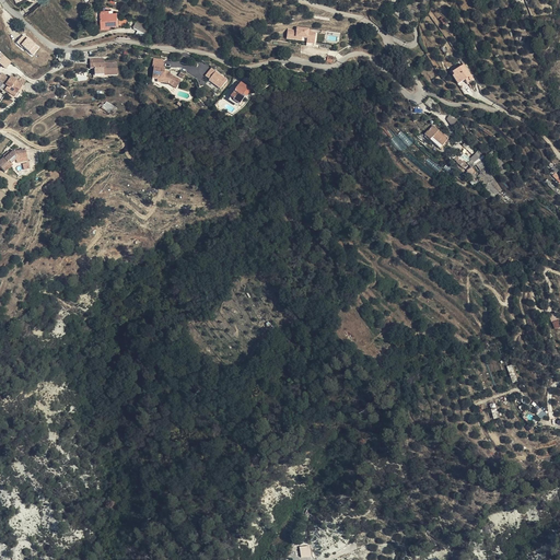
[(102,25),(111,25),(118,24),(118,20),(117,13),(109,13),(101,13),(102,25)]
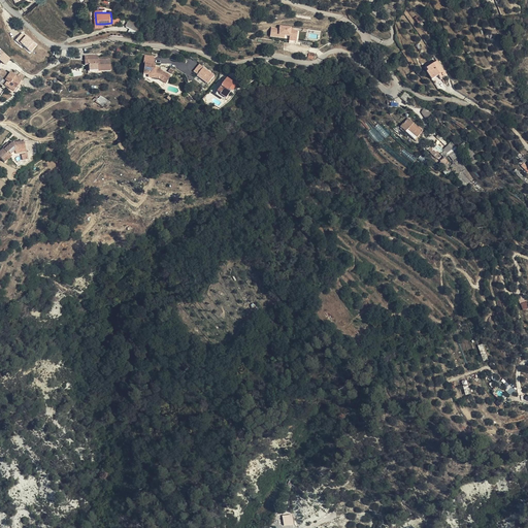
[(138,33),(141,28),(129,22),(126,27),(138,33)]
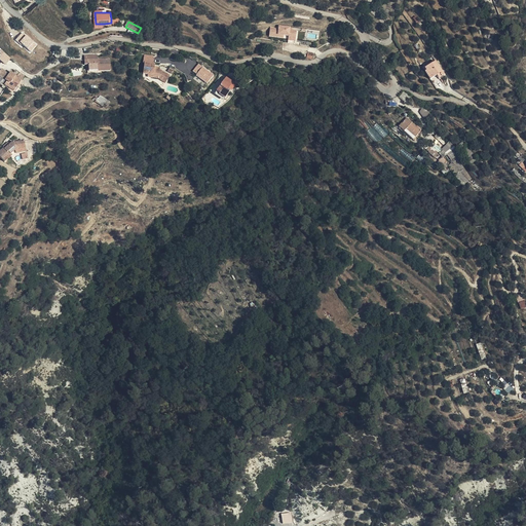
[(270,27),(269,36),(288,38),(288,42),(295,43),(296,30),(291,29),(291,26),(278,25),(278,27),(270,27)]
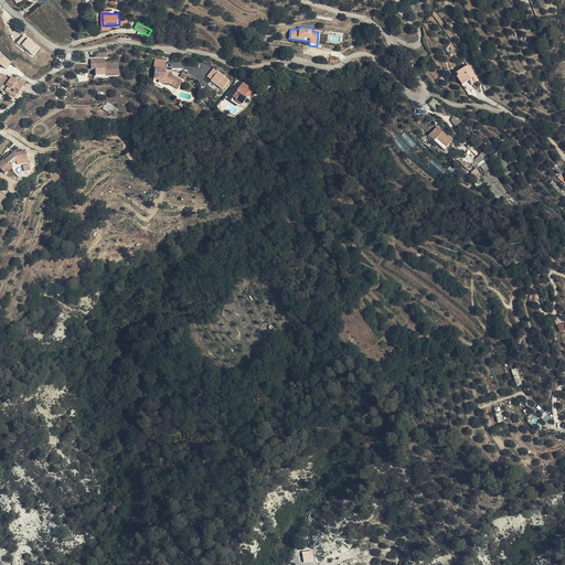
[(23,49),(24,48),(32,55),(40,48),(24,33),(22,34),(23,35),(17,43),(23,49)]
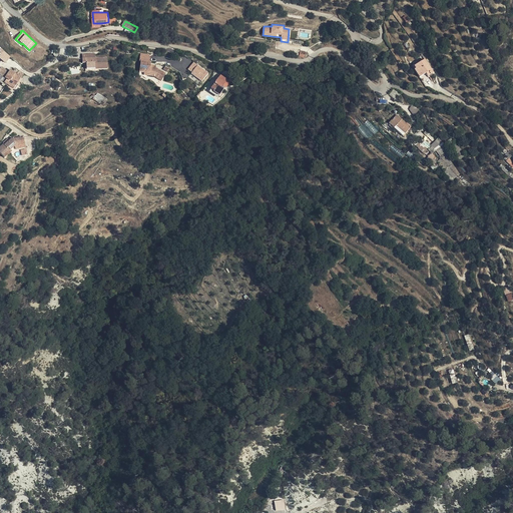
[(10,56),(1,48),(0,49),(0,52),(7,59),(10,56)]
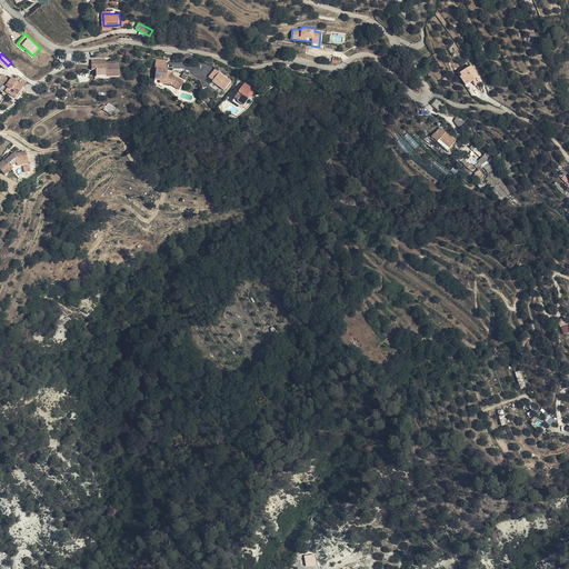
[(166,70),(166,68),(167,61),(157,60),(155,69),(157,69),(155,81),(160,81),(160,85),(166,85),(167,82),(172,83),(177,86),(180,80),(173,76),(168,75),(168,72),(168,70),(166,70)]
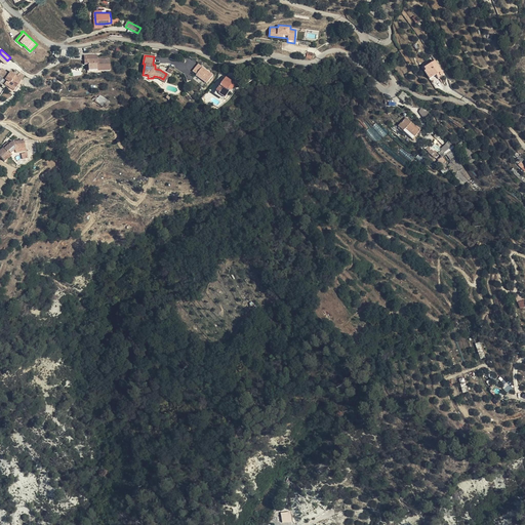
[(89,72),(110,72),(110,59),(97,59),(97,57),(93,57),(93,56),(84,56),(85,66),(88,65),(89,72)]
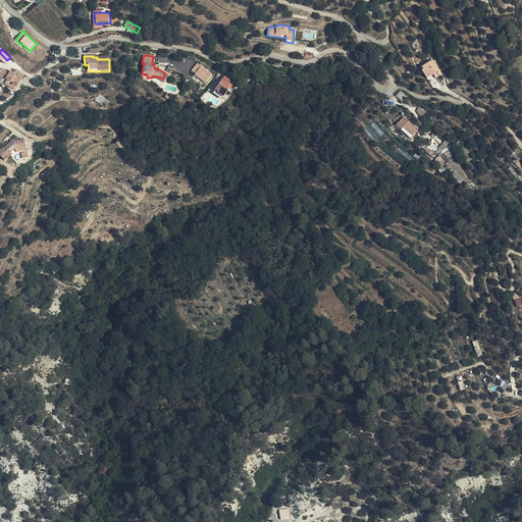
[(423,70),(428,79),(433,75),(436,73),(438,76),(441,74),(432,61),(422,68),(423,70)]
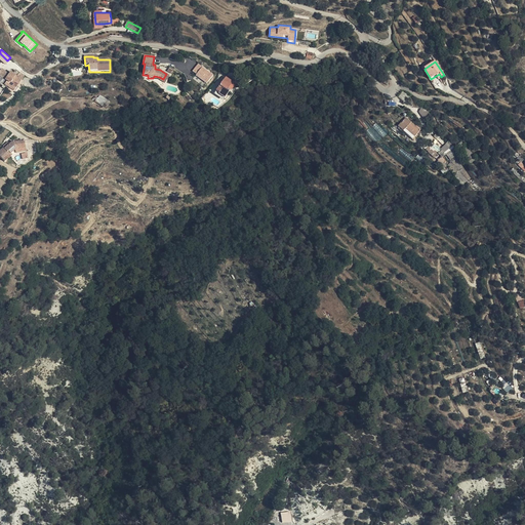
[(8,75),(1,70),(0,71),(0,76),(7,81),(9,82),(8,84),(15,89),(22,80),(17,77),(10,72),(8,75)]
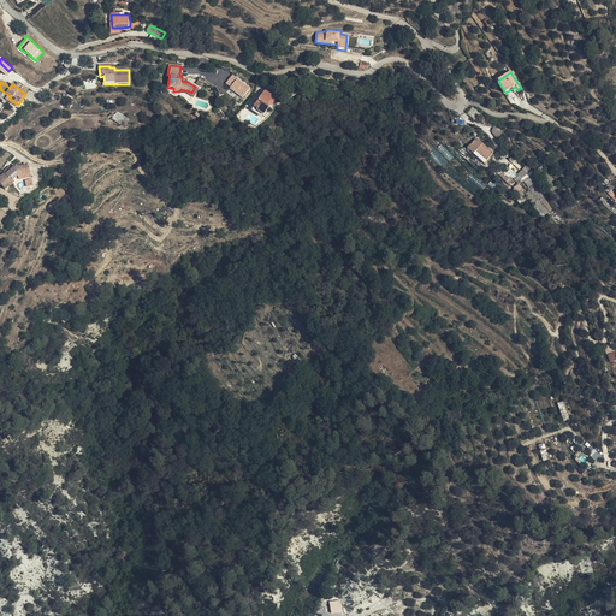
[(181,89),(179,92),(187,93),(194,98),(199,89),(195,87),(191,93),(187,90),(181,89)]
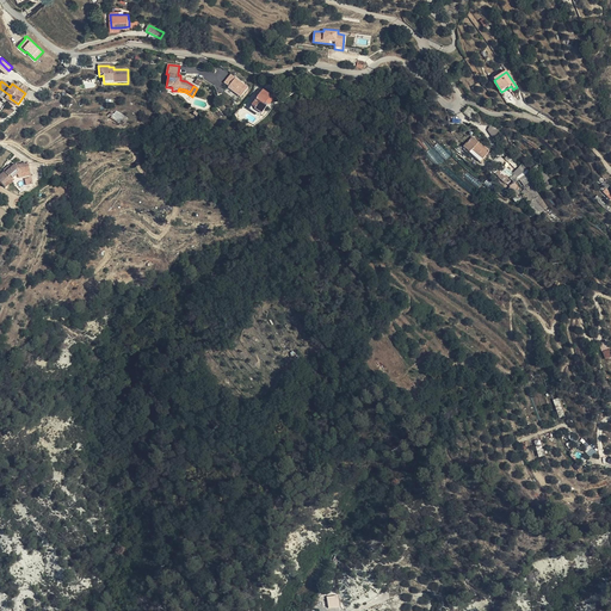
[(263,91),(251,106),(254,110),(254,111),(260,115),(260,116),(266,107),(266,106),(265,105),(271,97),(263,91)]
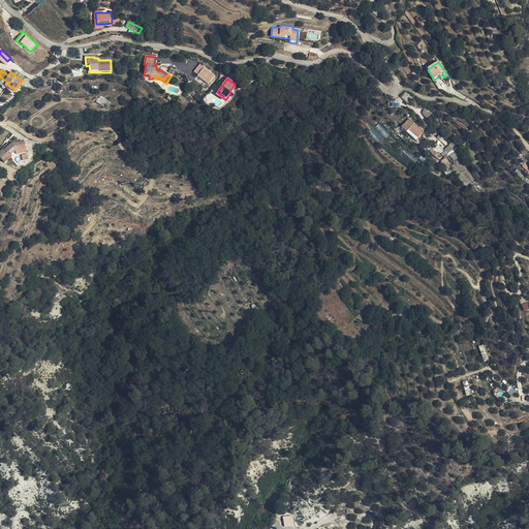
[(9,83),(7,82),(4,86),(14,92),(16,90),(8,85),(9,83)]
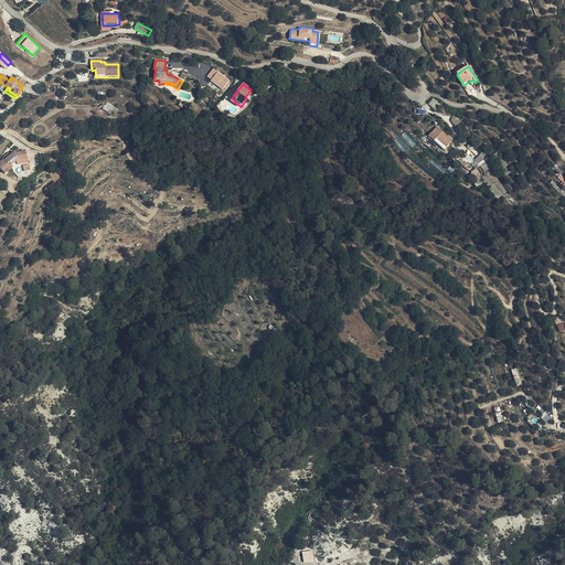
[(235,102),(232,98),(230,103),(240,108),(241,106),(235,103),(235,102)]
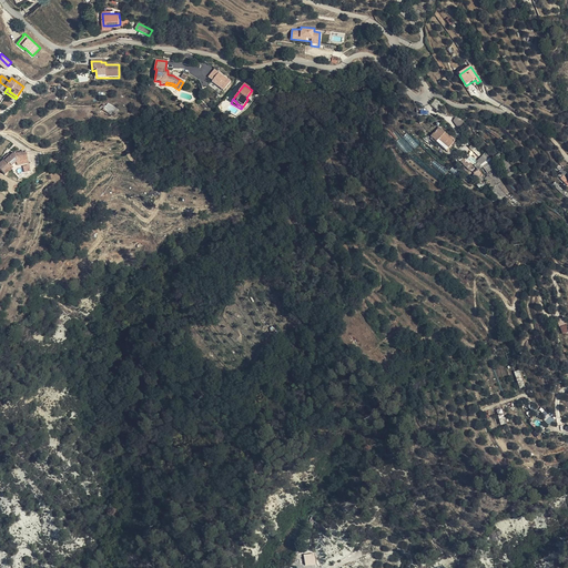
[(436,99),(430,105),(438,112),(443,104),(436,99)]
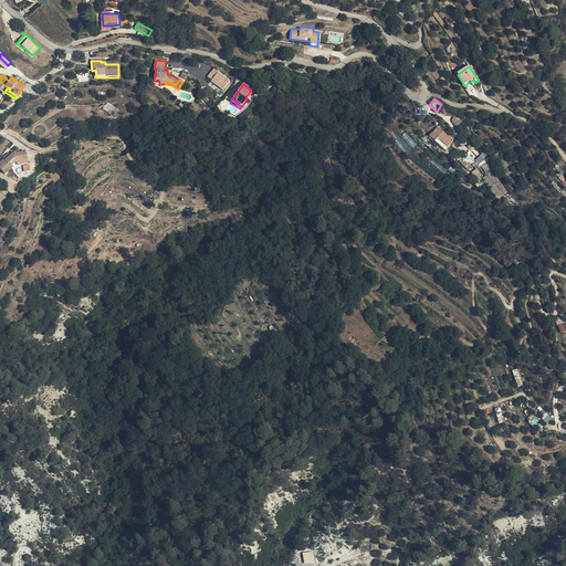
[(115,114),(118,111),(108,104),(105,106),(103,105),(101,107),(109,115),(113,112),(115,114)]
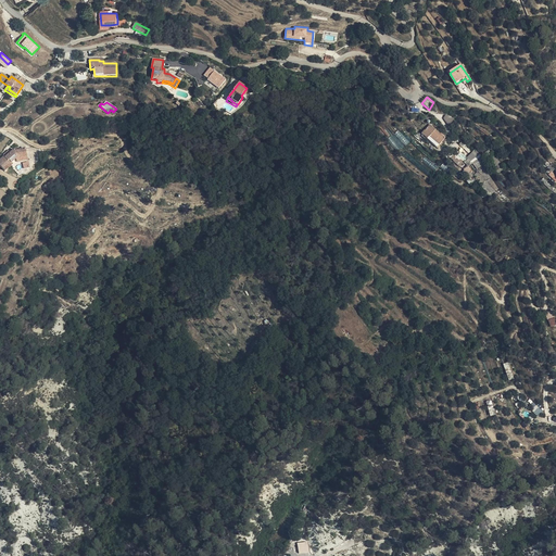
[(449,126),(453,119),(451,117),(449,116),(446,115),(444,118),(446,122),(449,126)]
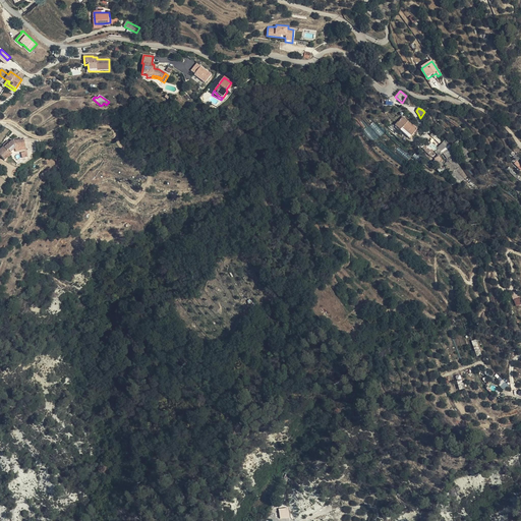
[(411,136),(417,130),(403,117),(395,126),(399,129),(409,138),(411,136)]
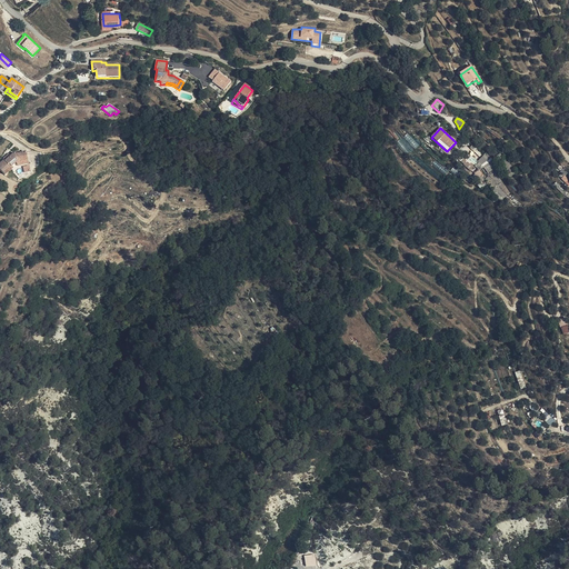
[(0,165),(0,168),(6,176),(13,168),(12,167),(17,162),(28,160),(27,152),(17,155),(16,153),(6,161),(5,160),(0,165)]
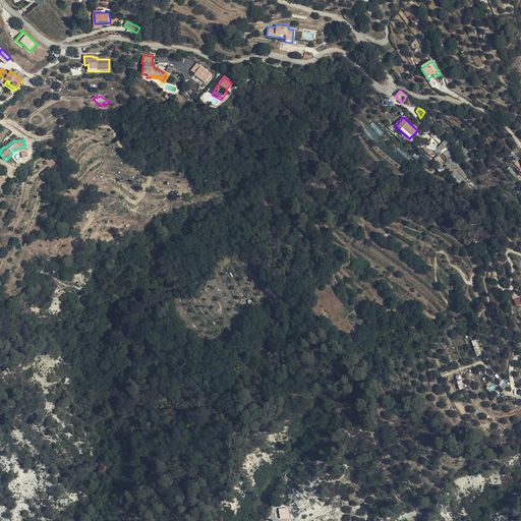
[(458,185),(463,182),(462,181),(450,164),(455,160),(452,156),(455,154),(449,147),(451,146),(446,140),(444,142),(438,149),(438,150),(436,151),(445,164),(445,165),(452,175),(458,185)]
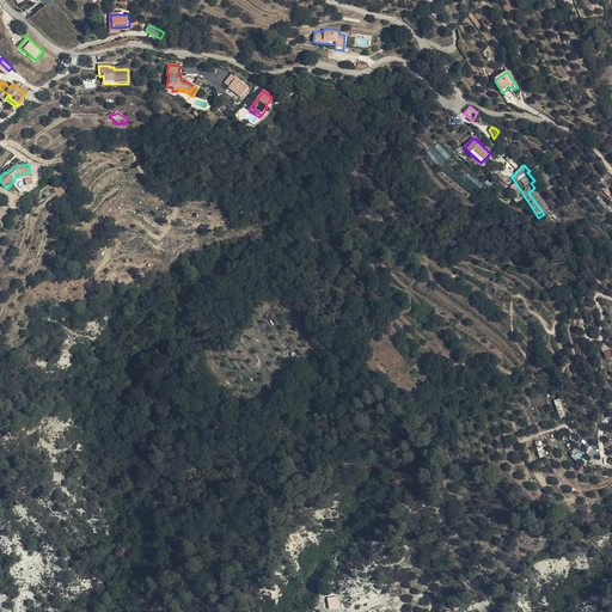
[(551,190),(556,187),(544,167),(543,169),(537,172),(546,189),(549,187),(551,190)]
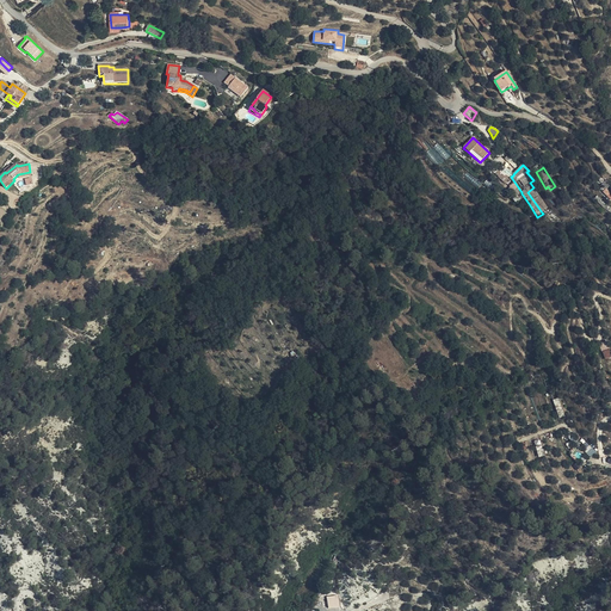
[(505,184),(510,186),(513,183),(510,178),(499,171),(495,174),(505,184)]
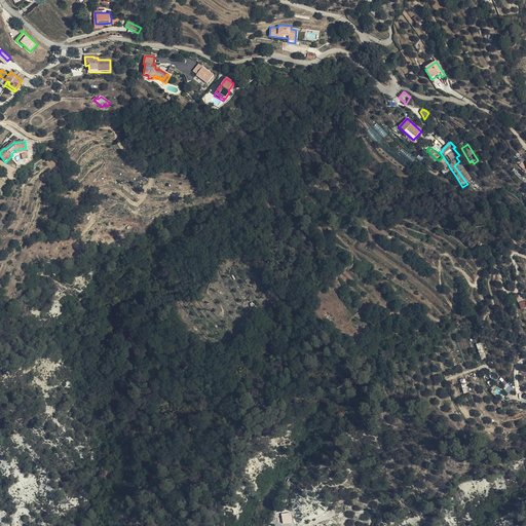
[(466,183),(472,179),(459,161),(454,165),(466,183)]
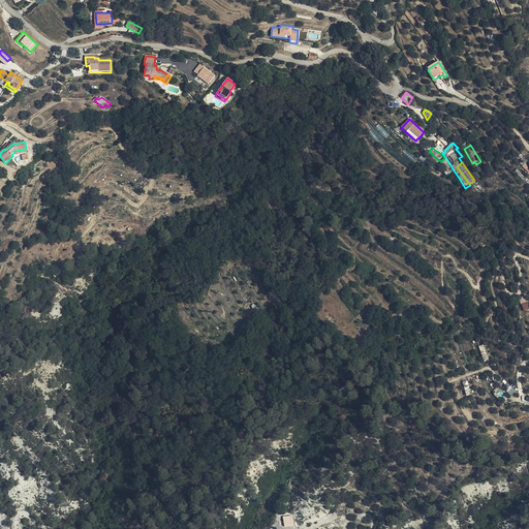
[(528,180),(526,179),(517,169),(515,172),(523,181),(528,185),(528,180)]
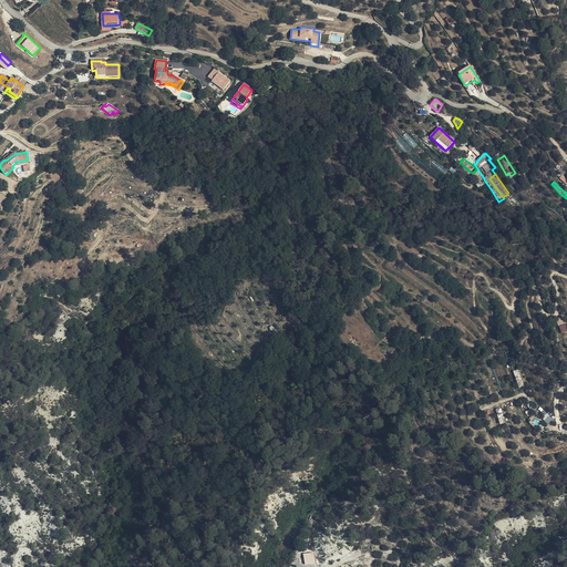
[(511,204),(515,199),(508,193),(503,197),(504,198),(507,202),(508,203),(509,204),(511,204)]
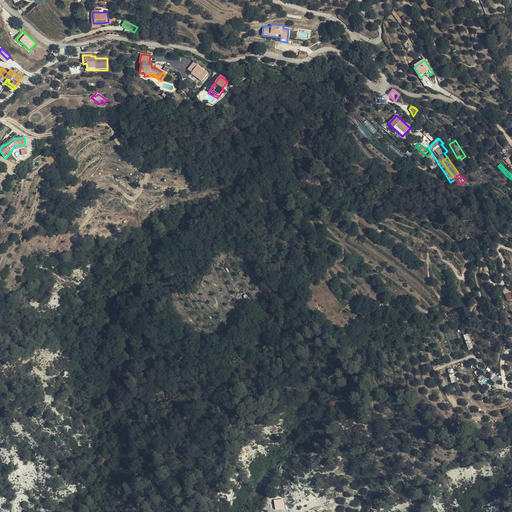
[(472,351),(466,337),(462,338),(468,352),(472,351)]
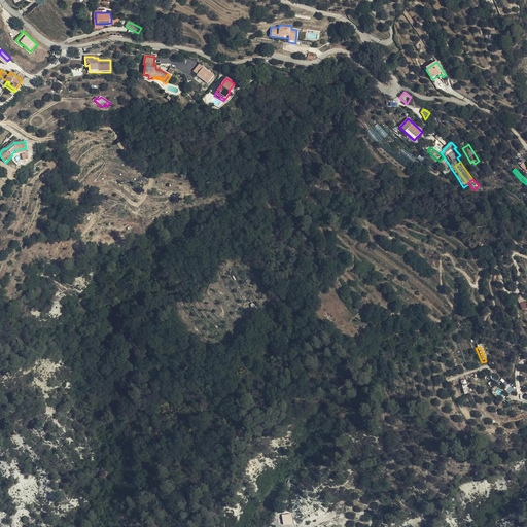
[(514,389),(505,381),(504,382),(501,385),(510,393),(514,389)]
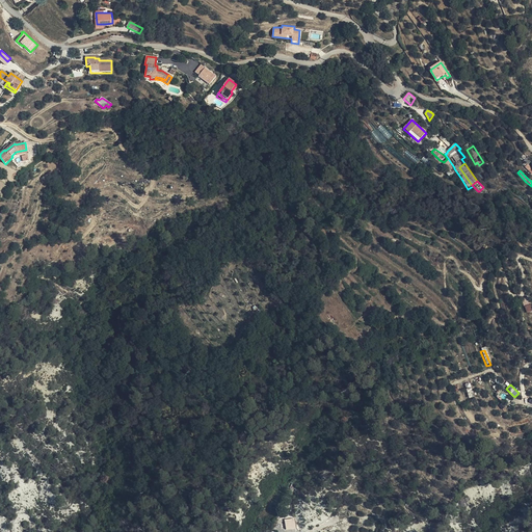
[(458,417),(461,415),(456,405),(452,407),(458,417)]
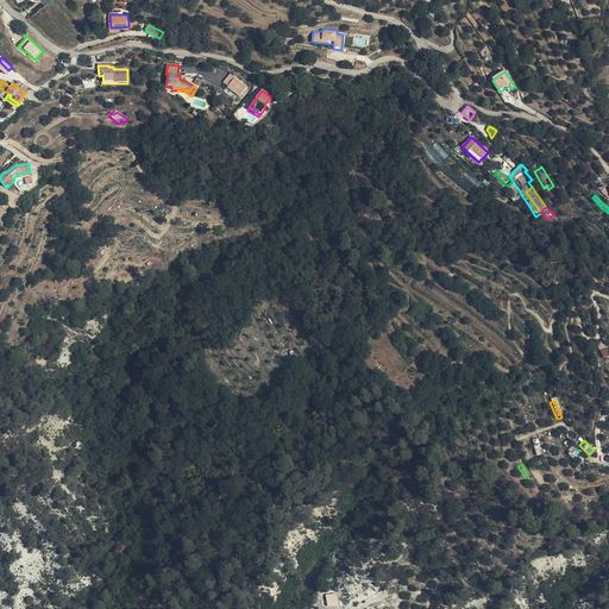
[(327,607),(339,606),(337,592),(325,595),(327,607)]
